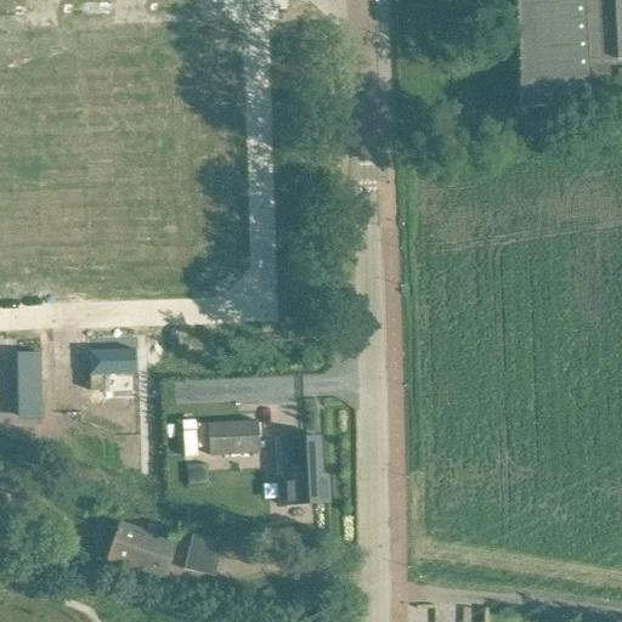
[(621,0),(514,0),(520,108),(567,106),(569,112),(574,112),(574,106),(620,103),(621,103),(621,0)]
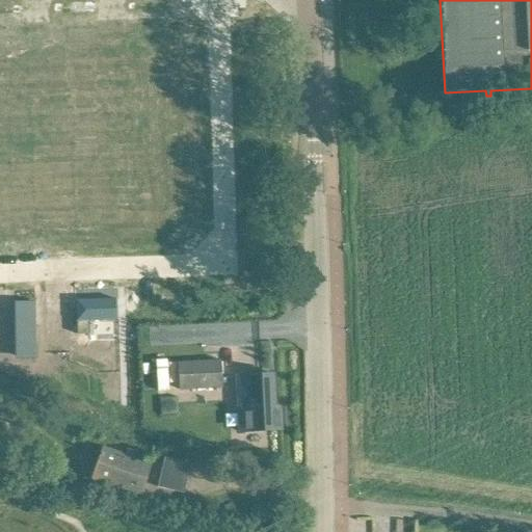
[(163,115),(152,116),(153,129),(164,128),(163,115)]
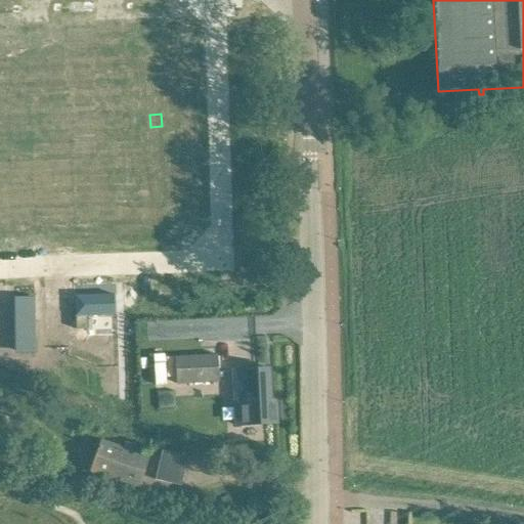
[(149,115),(138,115),(139,127),(150,127),(149,115)]
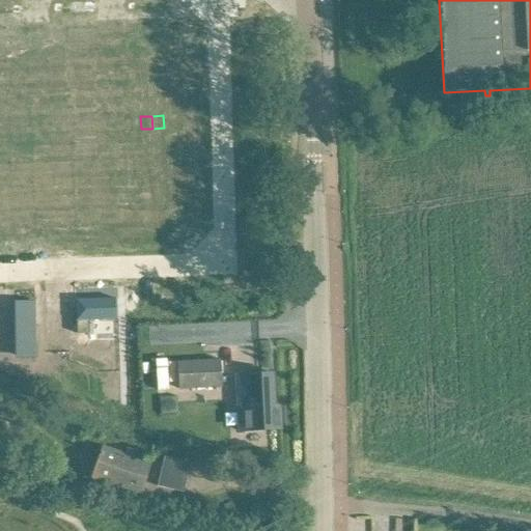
[(14,117),(2,118),(3,131),(15,130),(14,117)]
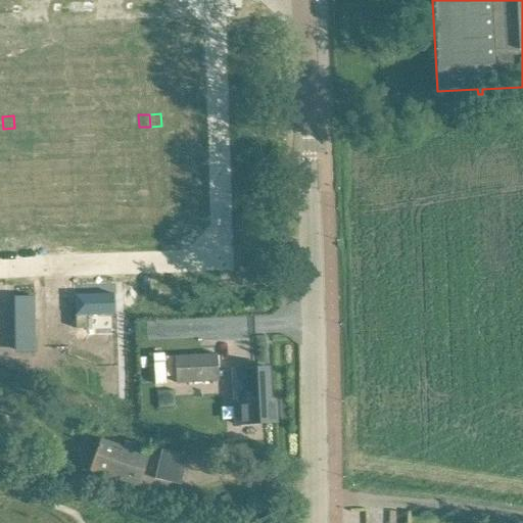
[(76,116),(64,116),(65,129),(77,129),(76,116)]
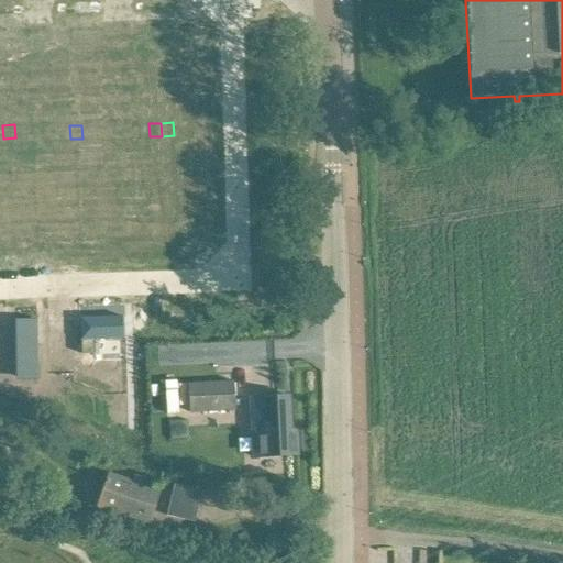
[(94,125),(81,125),(83,139),(95,138),(94,125)]
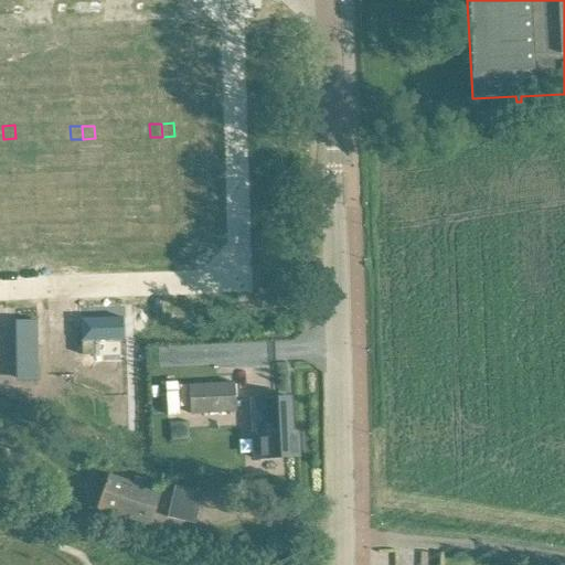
[(273,134),(274,147),(286,146),(285,132),(273,134)]
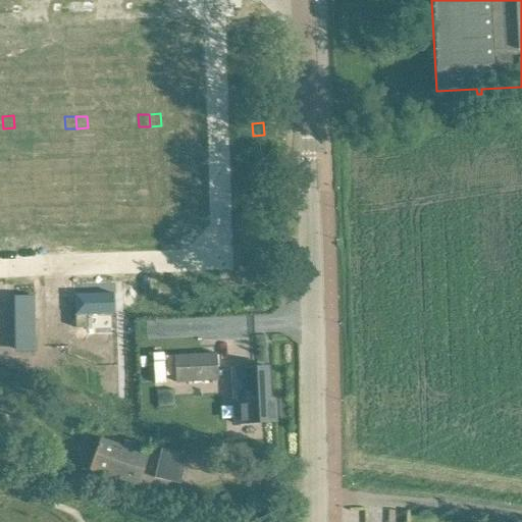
[(118,144),(106,144),(106,155),(118,155),(118,144)]
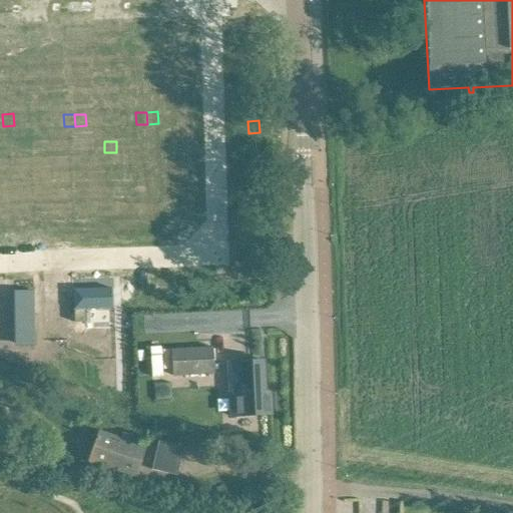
[(176,145),(140,146),(141,168),(177,167),(176,145)]
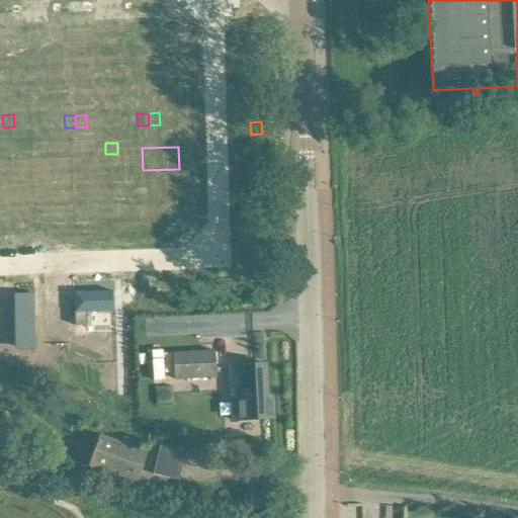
[(89,149),(78,150),(78,162),(89,161),(89,149)]
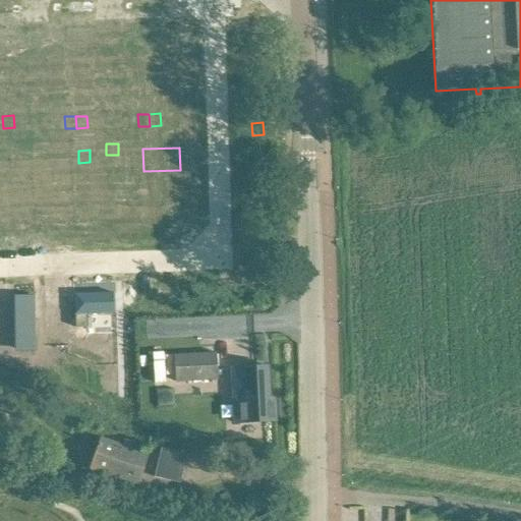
[(78,151),(67,151),(67,163),(78,163),(78,151)]
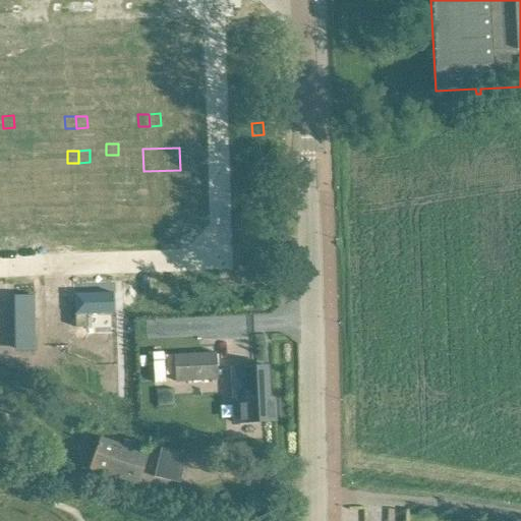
[(37,152),(25,152),(26,164),(38,164),(37,152)]
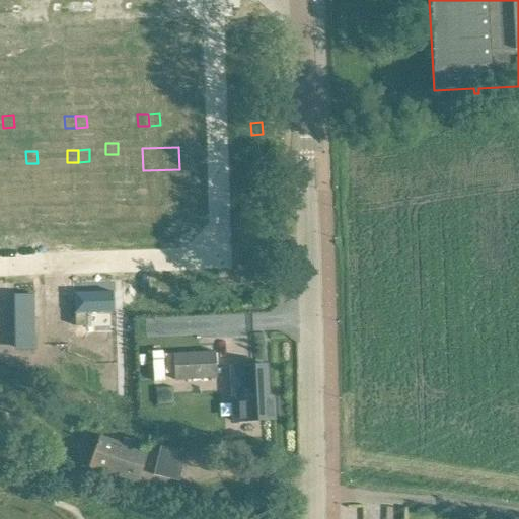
[(48,151),(36,151),(38,163),(49,163),(48,151)]
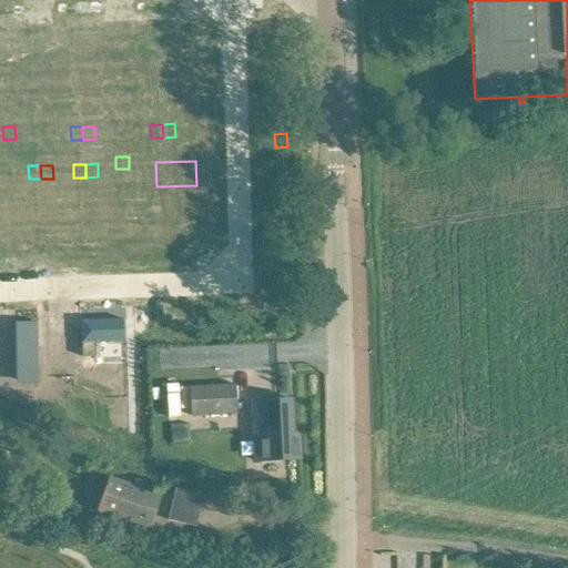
[(196,185),(156,186),(158,211),(198,210),(196,185)]
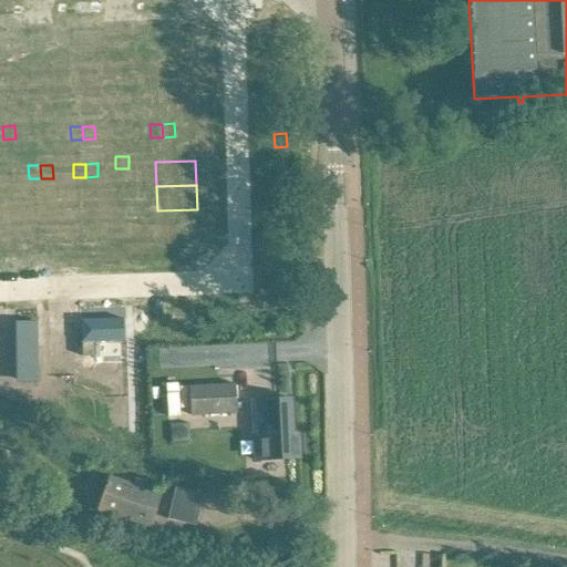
[(130,199),(116,200),(116,213),(130,212),(130,199)]
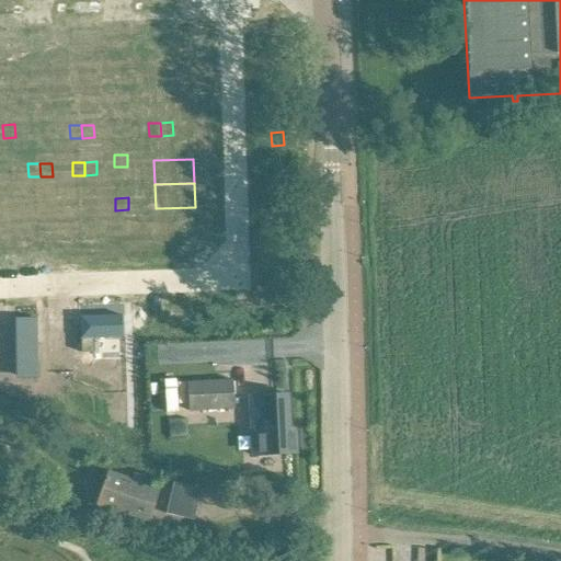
[(128,209),(115,210),(116,222),(129,221),(128,209)]
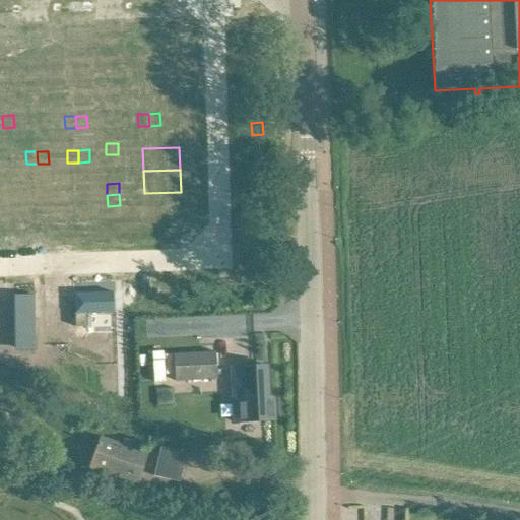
[(113,293),(74,294),(75,327),(87,327),(86,314),(114,313),(113,293)]
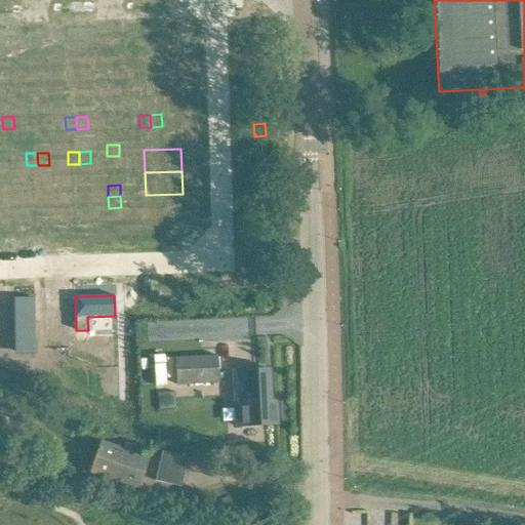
[(35,297),(14,298),(14,332),(15,332),(15,352),(34,352),(34,354),(35,354),(35,297)]
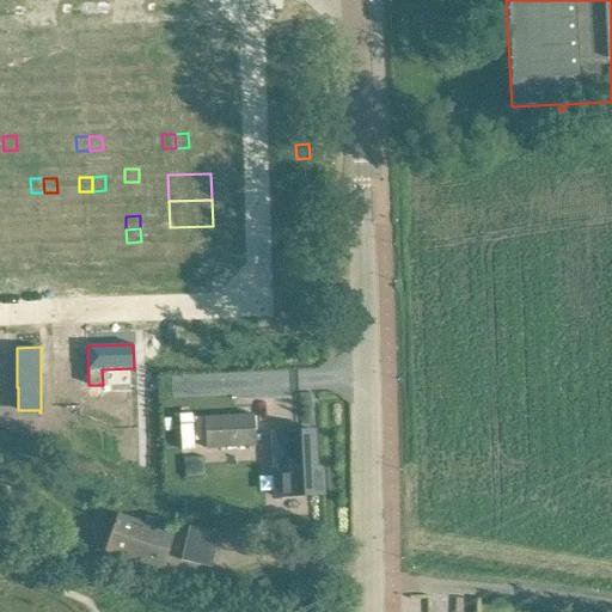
[(246,397),(188,401),(190,444),(248,441),(246,397)]
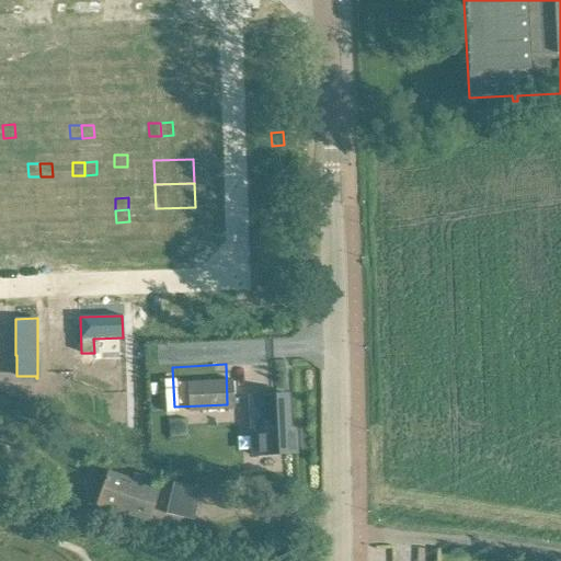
[(262,397),(249,398),(252,456),(297,454),(296,432),(289,432),(288,396),(262,397)]
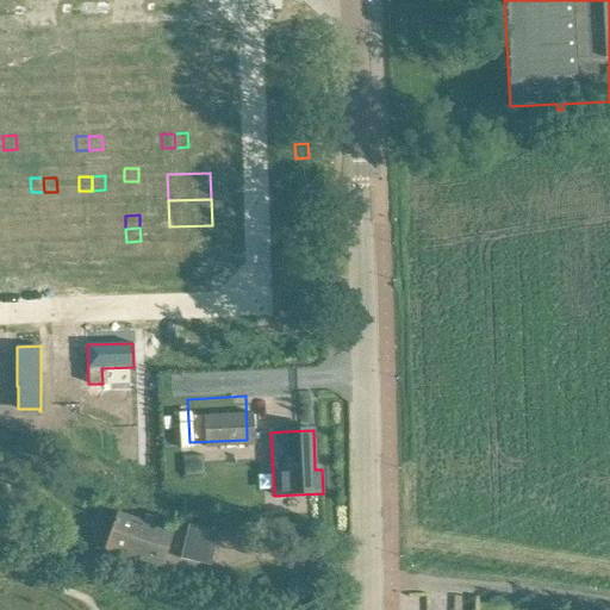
[(85,437),(80,450),(91,455),(95,442),(85,437)]
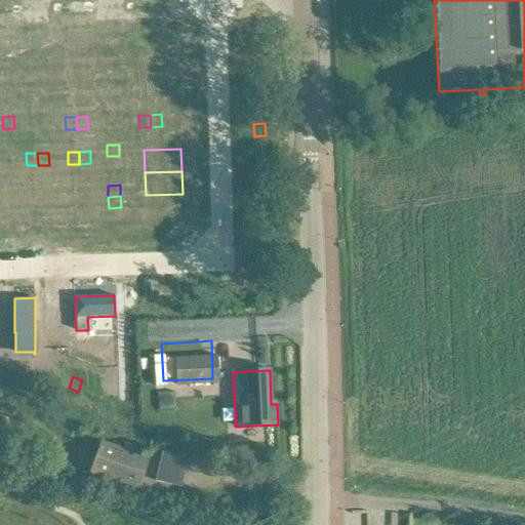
[(150,458),(99,441),(89,473),(139,490),(150,458)]
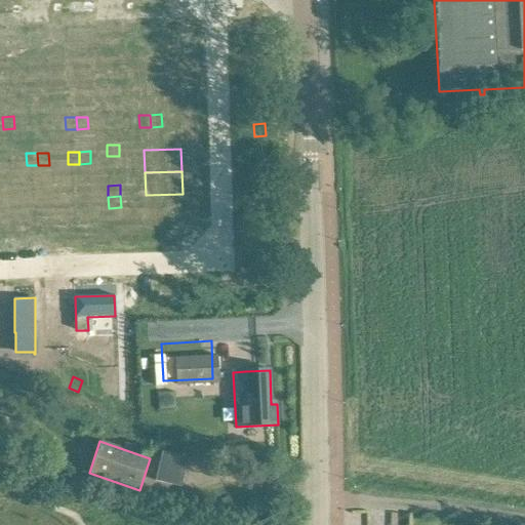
[(188,458),(162,452),(155,481),(182,487),(188,458)]
